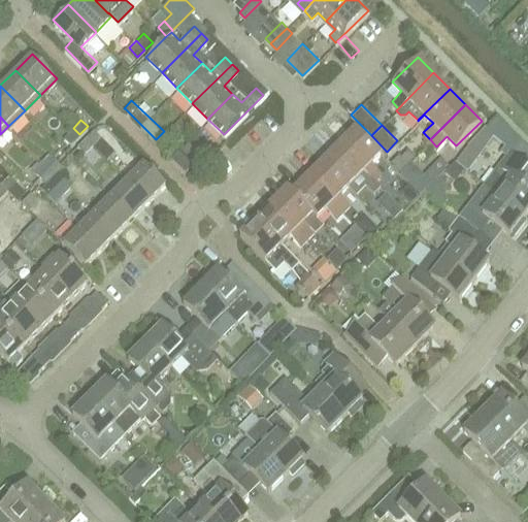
[(355,126),(339,141),(374,177),(381,170),(371,160),(381,151),(355,126)]
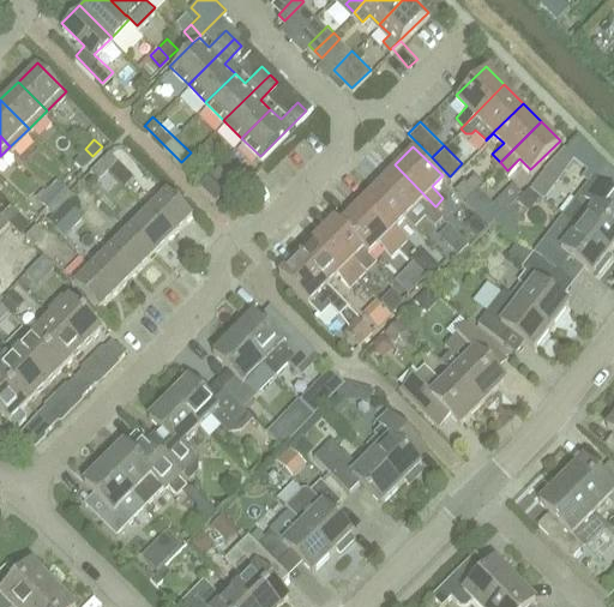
[(83,166),(92,156),(85,149),(76,157),(83,166)]
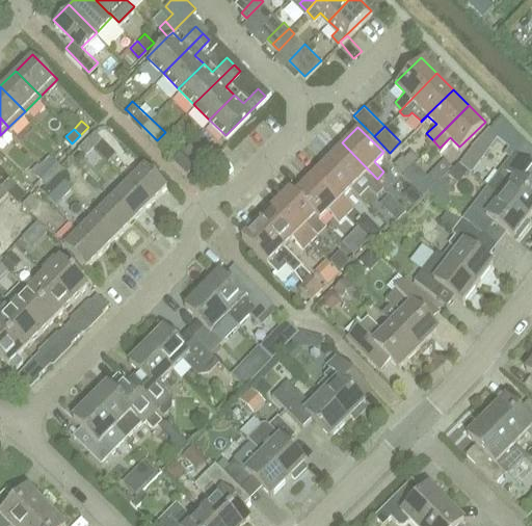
[(101,135),(95,129),(86,137),(94,143),(101,135)]
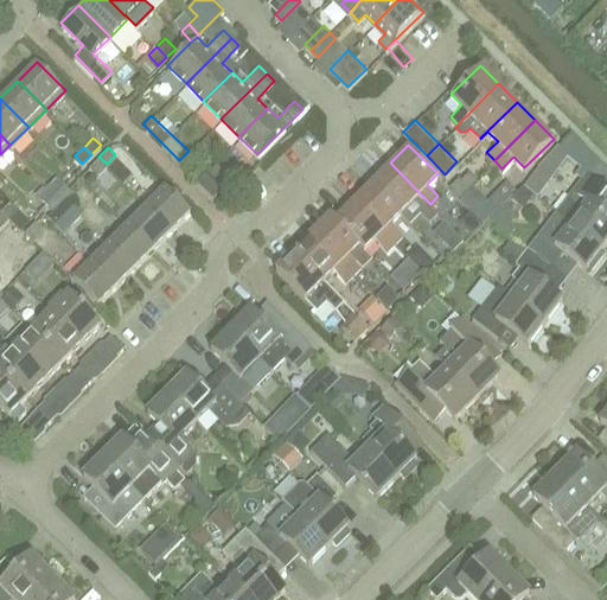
[(97,173),(107,164),(98,157),(89,166),(97,173)]
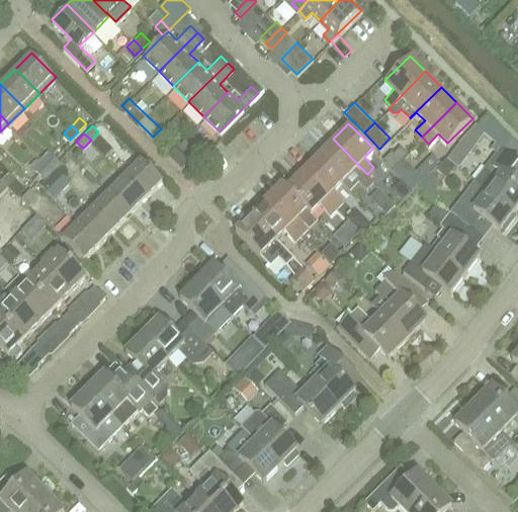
[(367,174),(333,139),(317,155),(342,179),(350,187),(358,179),(366,186),(373,180),(367,174)]
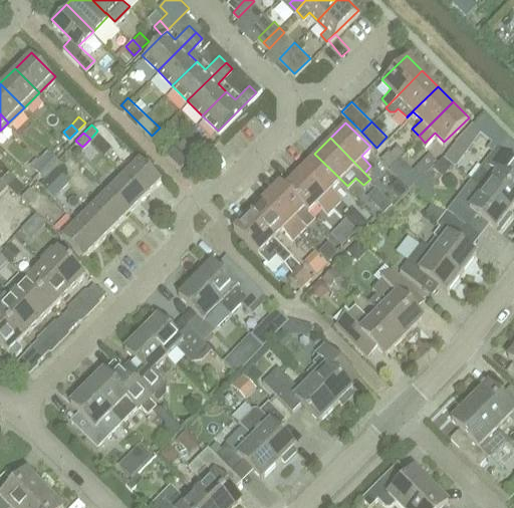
[(168,152),(181,165),(190,156),(177,143),(168,152)]
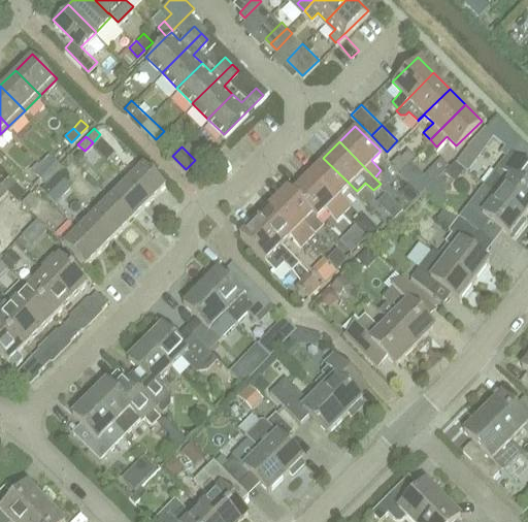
[(51,163),(56,158),(50,151),(41,159),(47,165),(51,163)]
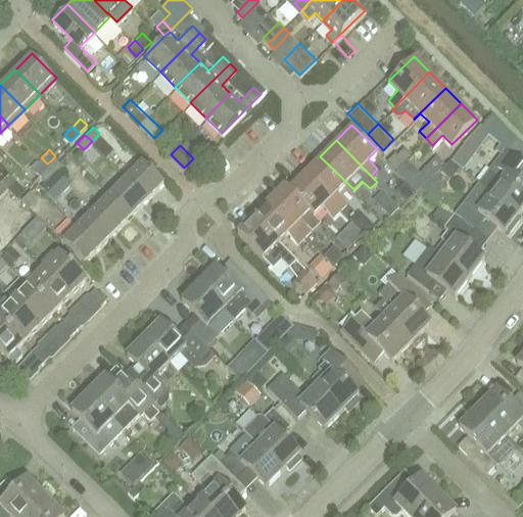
[(395,169),(405,159),(394,149),(385,158),(395,169)]
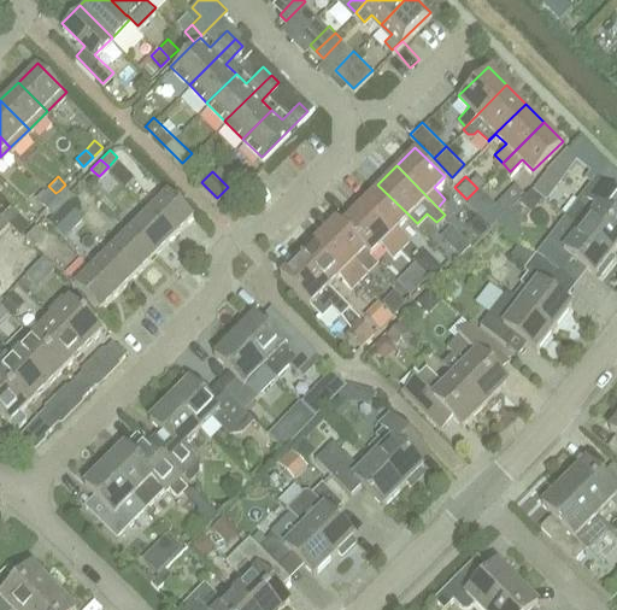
[(616,195),(615,194),(593,177),(577,198),(579,199),(568,213),(612,247),(616,244),(616,195)]
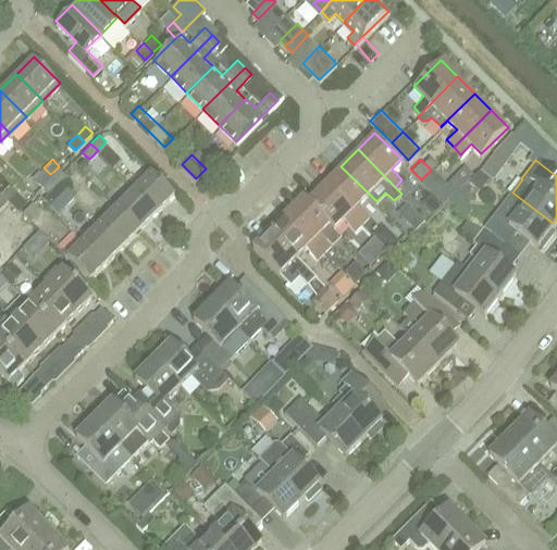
[(475,169),(468,161),(457,172),(465,179),(475,169)]
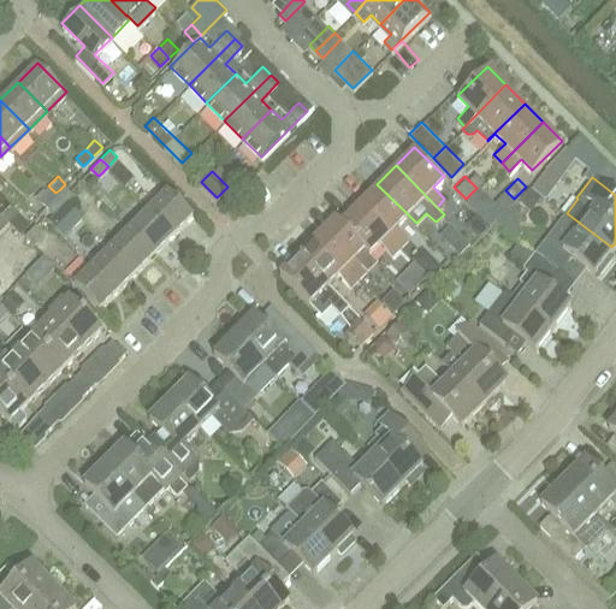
[(73,191),(65,184),(59,190),(55,193),(64,201),(66,199),(73,191)]
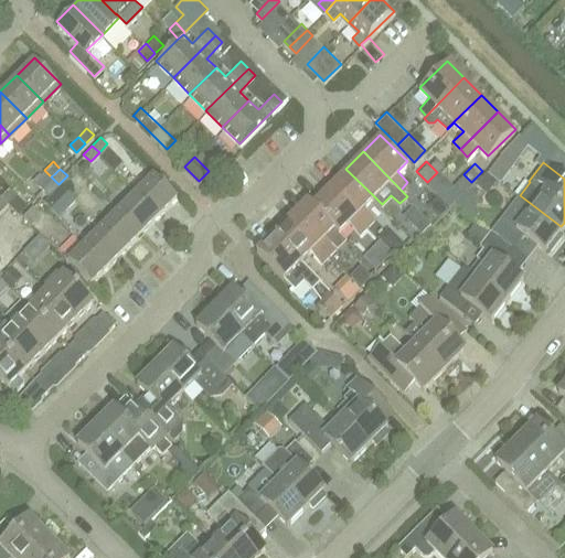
[(150,169),(132,186),(159,213),(177,195),(150,169)]
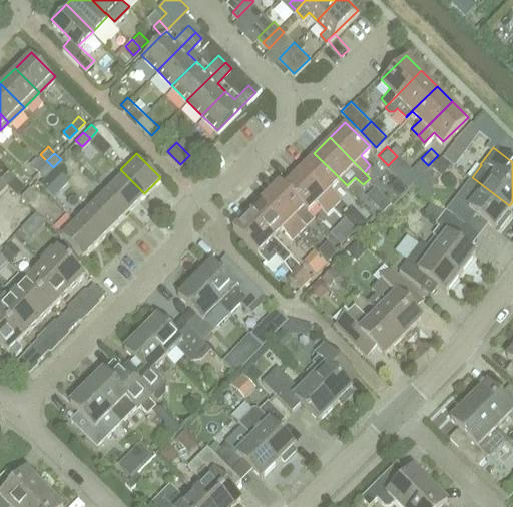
[(330,186),(339,177),(314,153),(299,168),(333,202),(340,195),(330,186)]
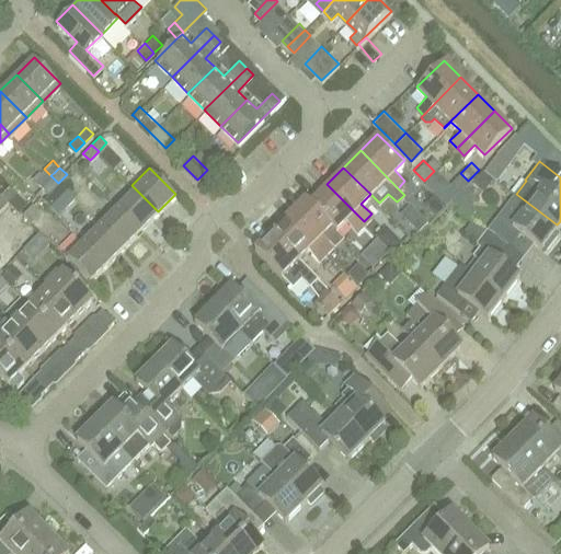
[(42,185),(50,175),(44,169),(35,177),(42,185)]
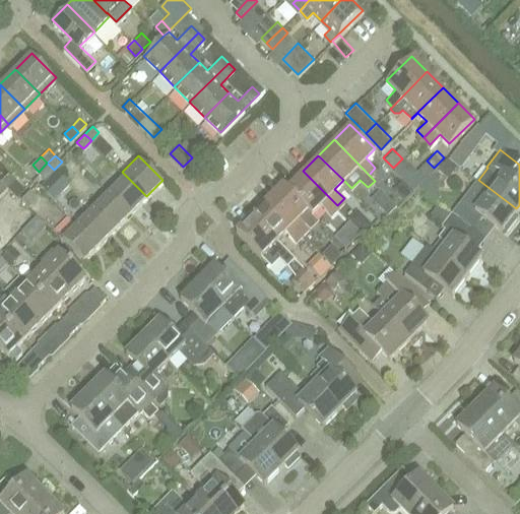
[(447,179),(467,188),(476,169),(456,159),(447,179)]
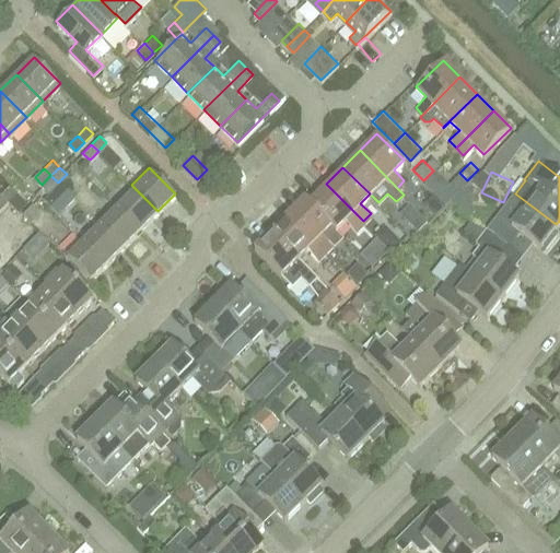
[(58,183),(50,175),(42,185),(48,191),(58,183)]
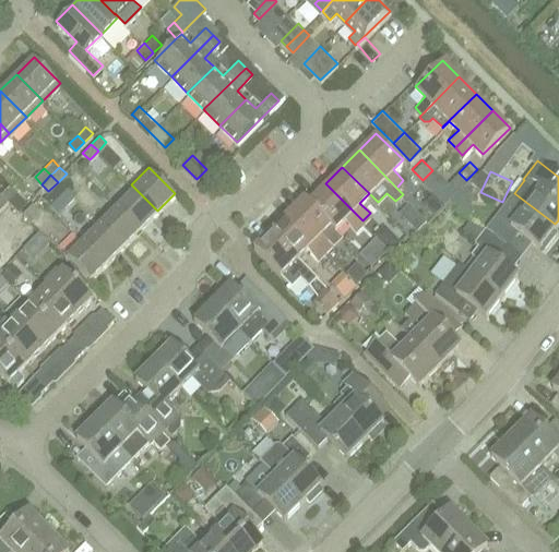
[(44,196),(57,211),(74,193),(60,180),(58,182),(48,191),(44,196)]
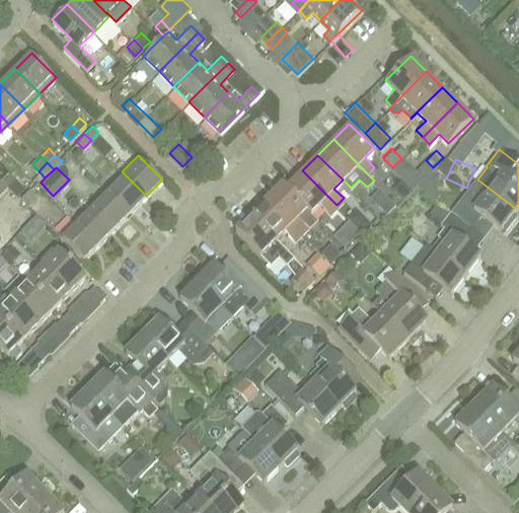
[(15,177),(9,170),(1,178),(7,185),(15,177)]
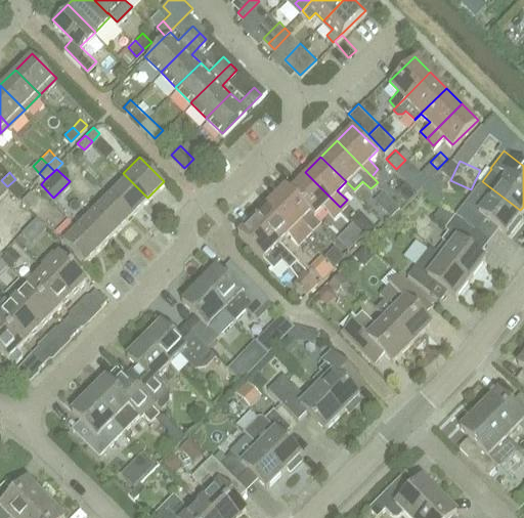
[(305,172),(290,187),(310,208),(310,209),(314,213),(323,204),(333,214),(340,207),(305,172)]
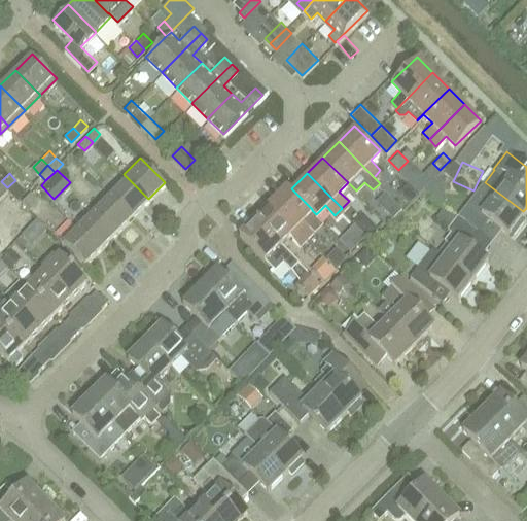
[(148,199),(124,174),(108,189),(133,214),(148,199)]
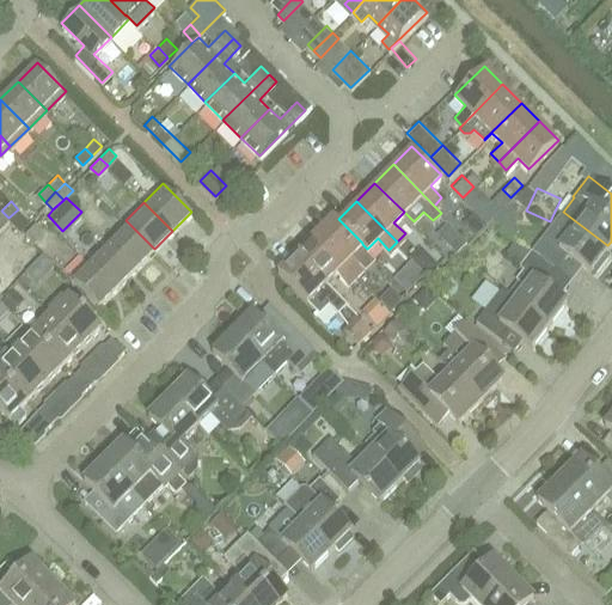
[(607,245),(563,212),(554,225),(552,224),(533,248),(554,264),(565,249),(591,268),(593,264),(597,268),(609,252),(605,250),(607,245)]
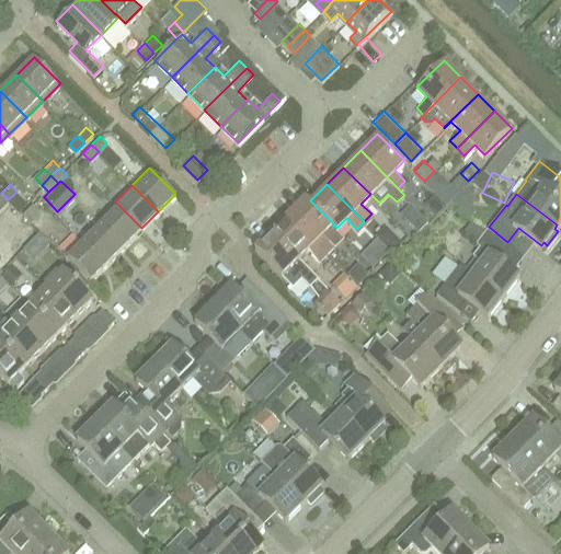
[(310,200),(306,195),(288,212),(325,250),(333,243),(322,232),(332,223),(332,222),(310,200)]
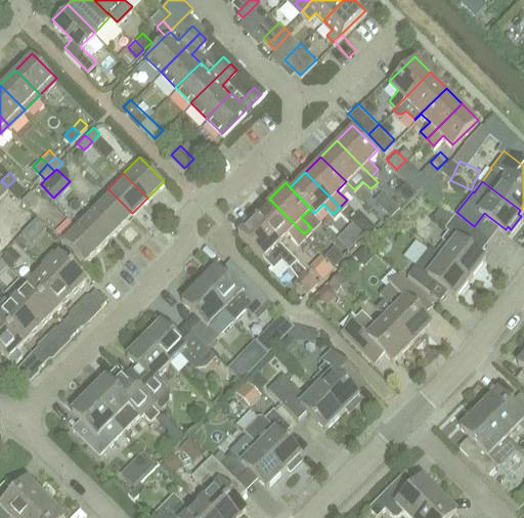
[(132,213),(107,188),(92,204),(117,228),(132,213)]
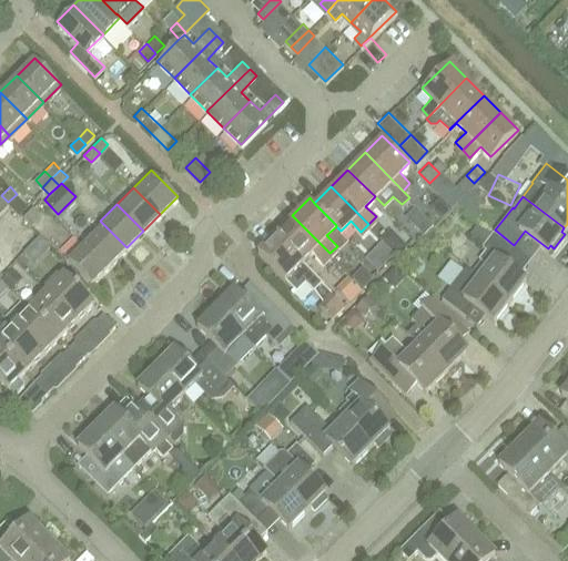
[(23,214),(31,221),(40,212),(32,205),(23,214)]
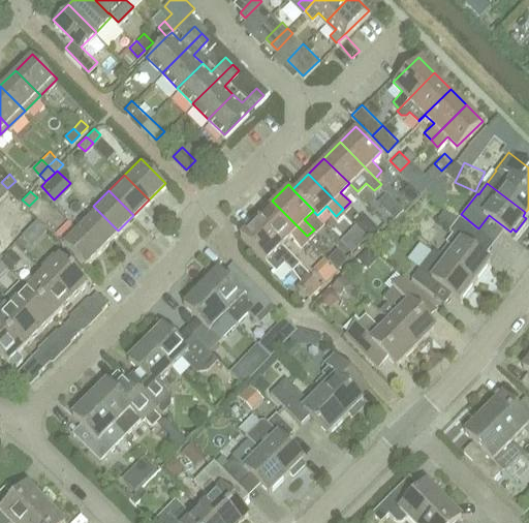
[(398,214),(404,207),(395,197),(389,205),(398,214)]
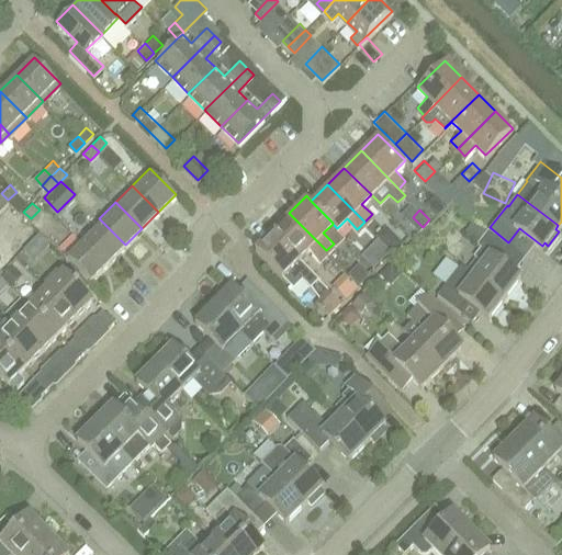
[(326,250),(289,213),(272,229),(300,257),(308,247),(319,258),(326,250)]
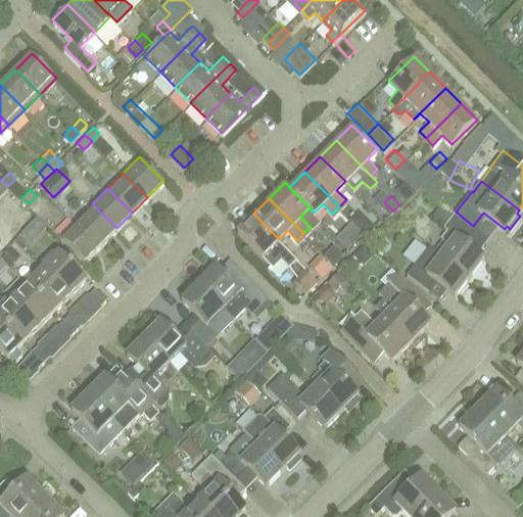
[(116,228),(92,203),(76,220),(100,244),(116,228)]
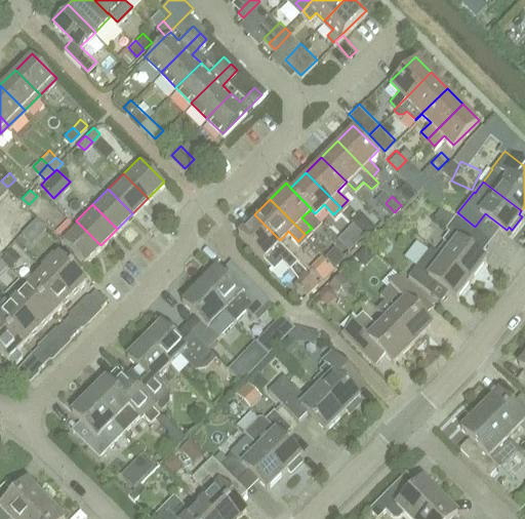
[(475,227),(457,212),(456,211),(445,226),(457,235),(443,253),(431,244),(471,276),(486,256),(466,240),(476,227),(475,227)]
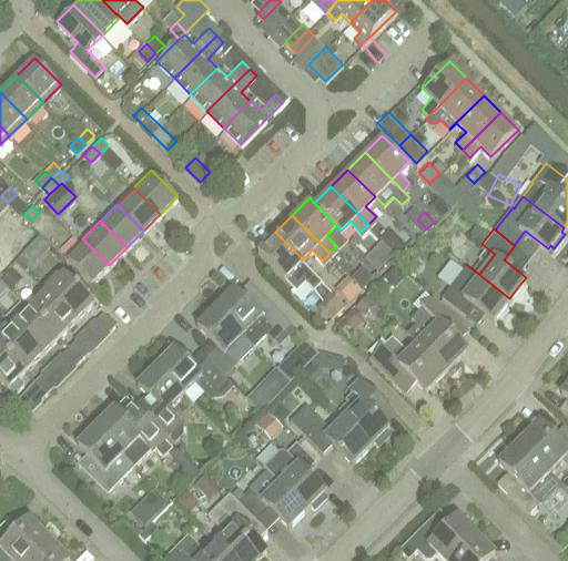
[(303,259),(275,232),(257,250),(285,277),(294,286),(304,276),(314,286),(322,278),(303,259)]
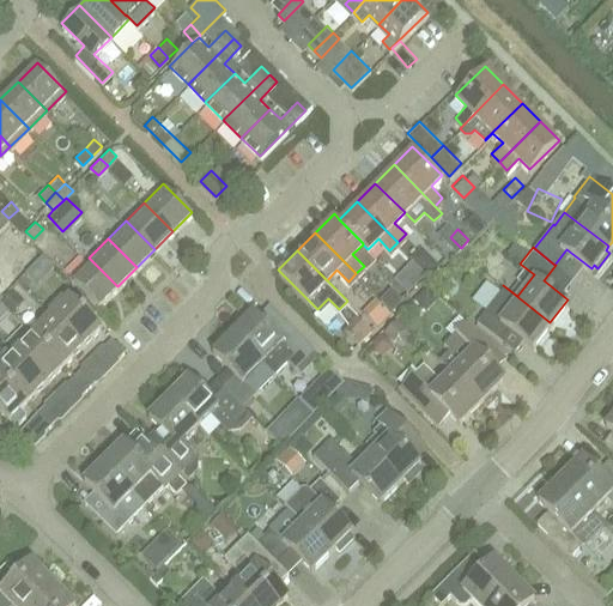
[(117,286),(89,258),(71,276),(99,304),(117,286)]
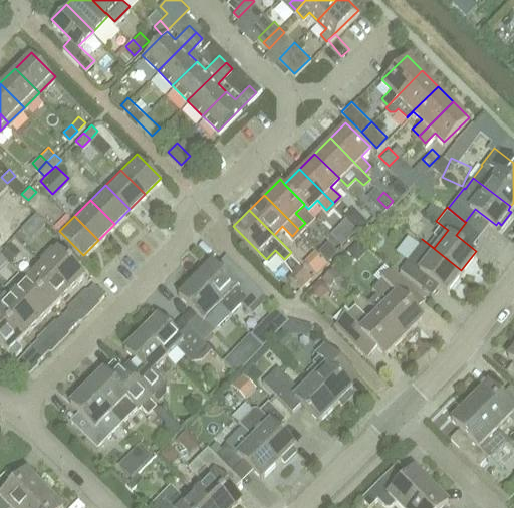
[(461,270),(422,239),(400,267),(419,282),(427,273),(447,288),(461,270)]
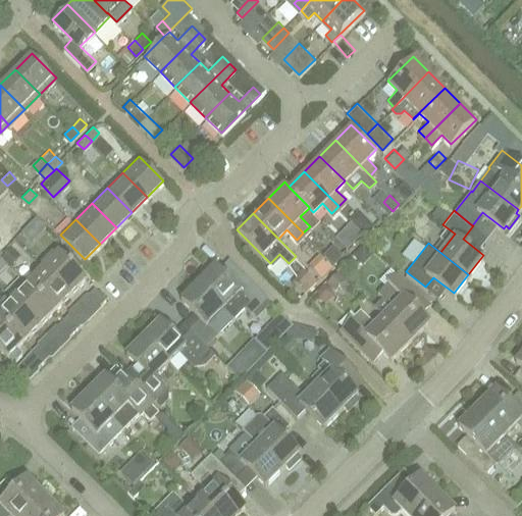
[(59,249),(43,265),(70,293),(87,276),(59,249)]
